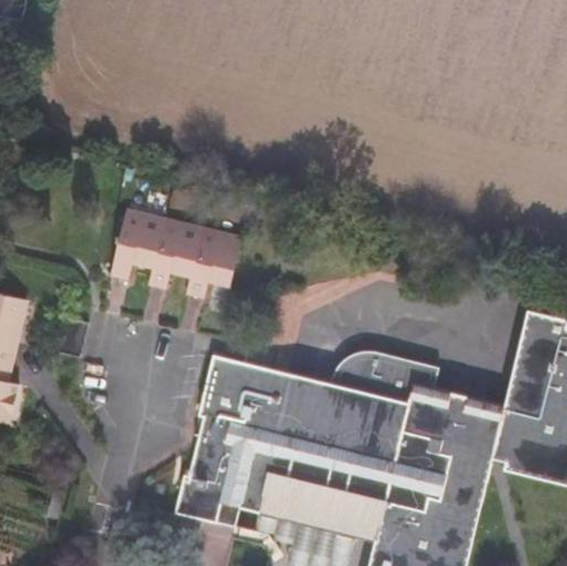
[(229,285),(240,237),(123,211),(108,276),(126,280),(130,262),(150,267),(147,286),(165,289),(169,271),(189,276),(186,294),(204,298),(207,280),(229,285)]
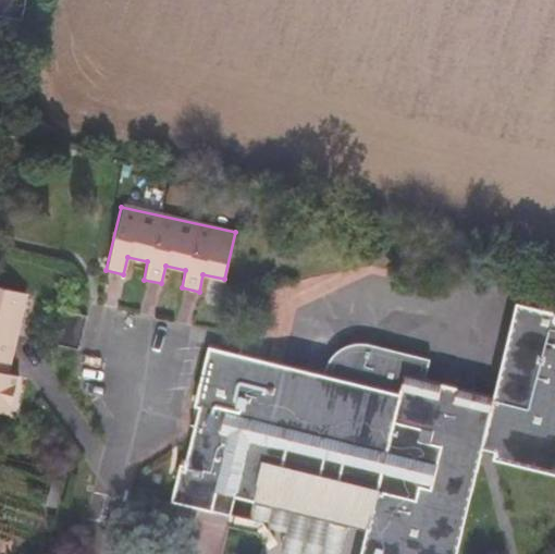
[(0,415),(9,417),(17,379),(7,377),(24,297),(0,292),(0,415)]
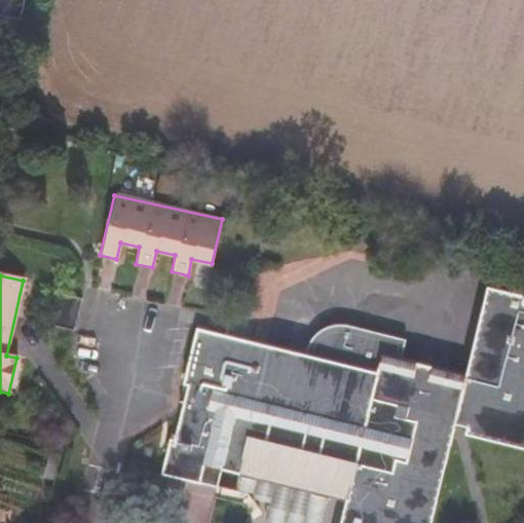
[(429,522),(433,510),(453,418),(465,420),(463,428),(523,442),(523,293),(485,284),(464,371),(405,359),(409,339),(352,326),(343,326),(338,326),(332,328),(326,331),(319,337),(314,342),(309,353),(196,327),(183,384),(187,385),(174,442),(170,441),(161,475),(200,484),(204,468),(220,471),(240,476),(329,495),(345,499),(340,522),(429,522)]
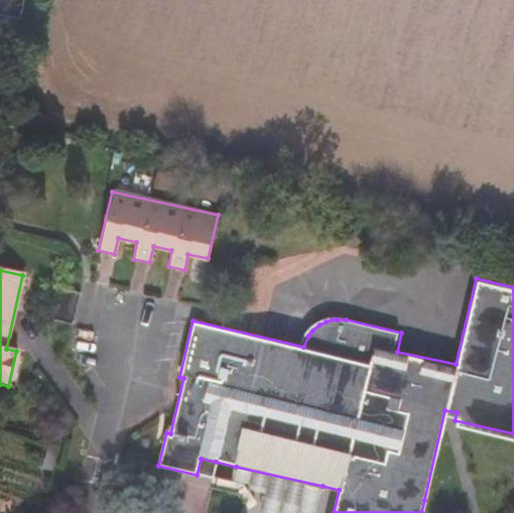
[(44,321),(73,327),(80,295),(51,289),(44,321)]
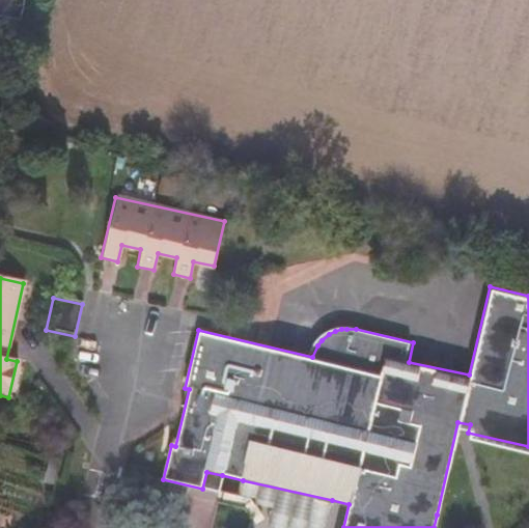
[(219,493),(222,475),(206,472),(202,489),(219,493)]
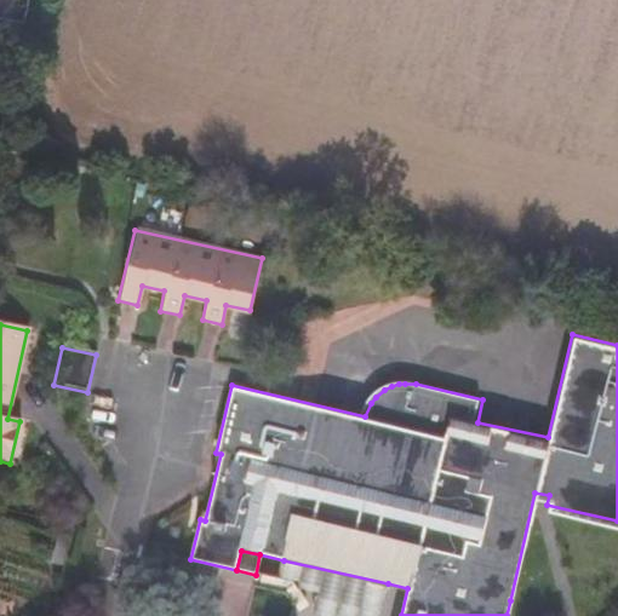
[(381,615),(388,583),(284,560),(279,580),(299,585),(297,597),(315,600),(312,615),(381,615)]
